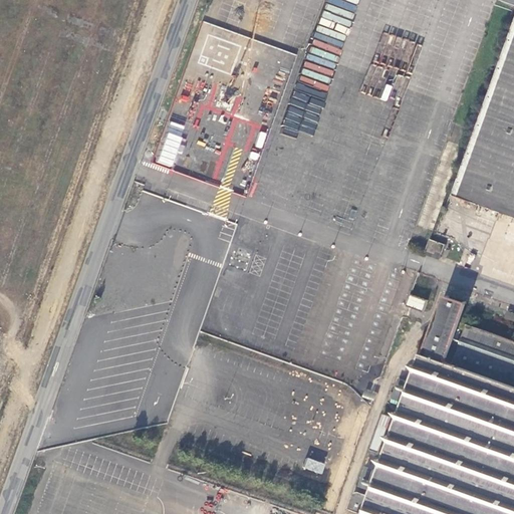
[(513,40),(454,195),(477,204),(500,212),(513,217),(513,40)]
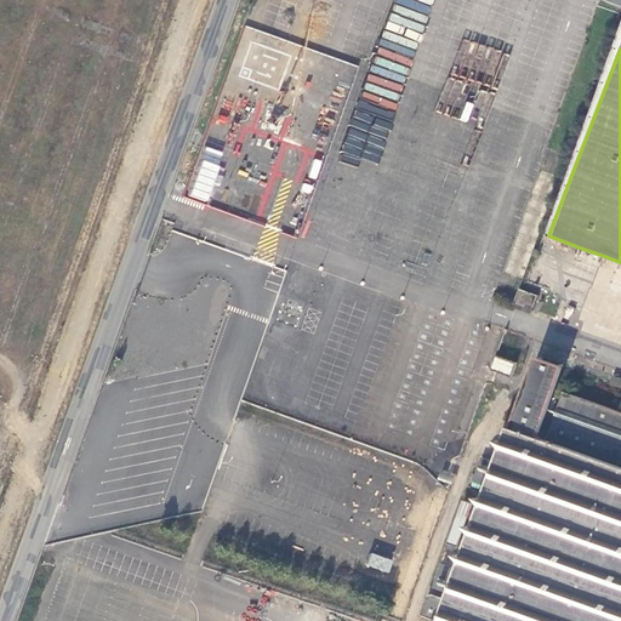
[(271,172),(266,187),(277,191),(281,176),(271,172)]
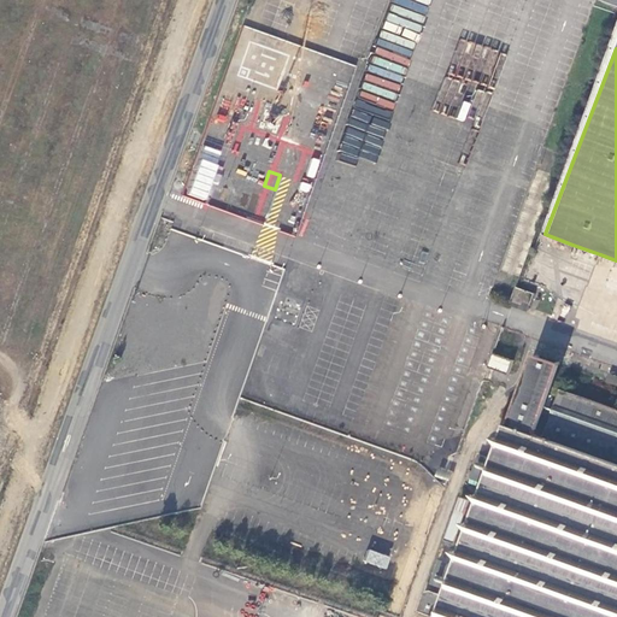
[(557,177),(548,175),(512,275),(521,277),(557,177)]
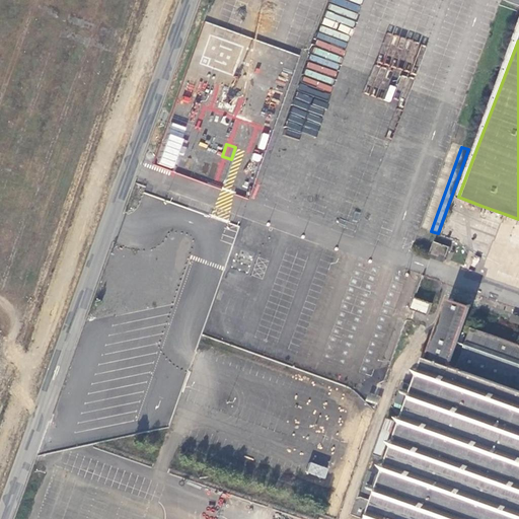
[(450,247),(435,242),(430,253),(429,257),(430,257),(444,263),(450,247)]
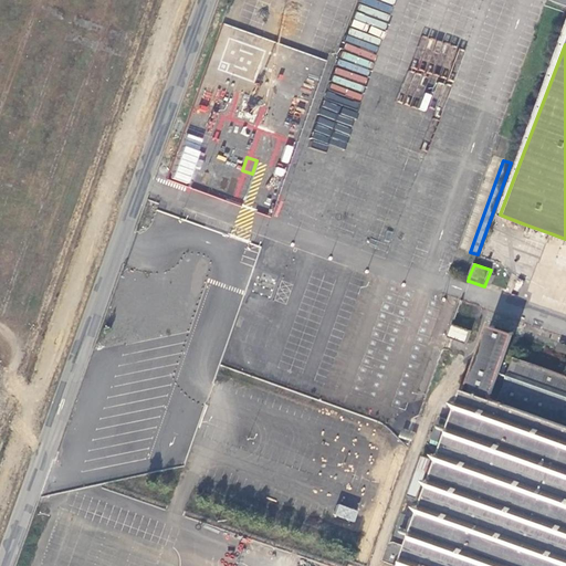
[(471,331),(453,324),(449,337),(467,344),(471,331)]
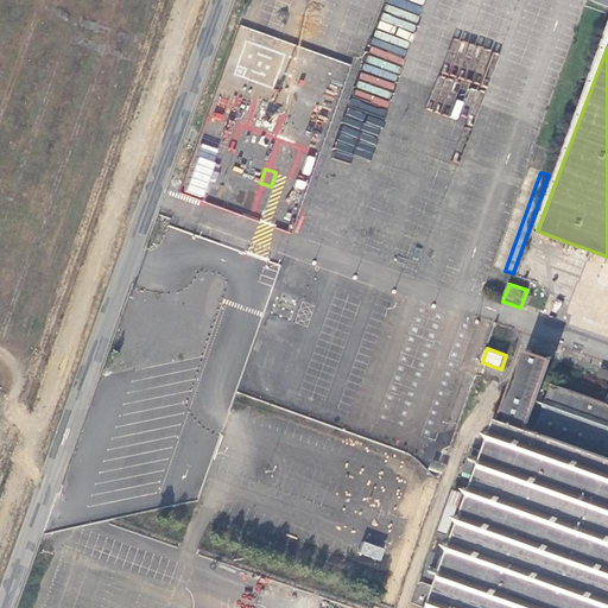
[(607,607),(607,404),(553,385),(536,434),(491,417),(422,607),(607,607)]
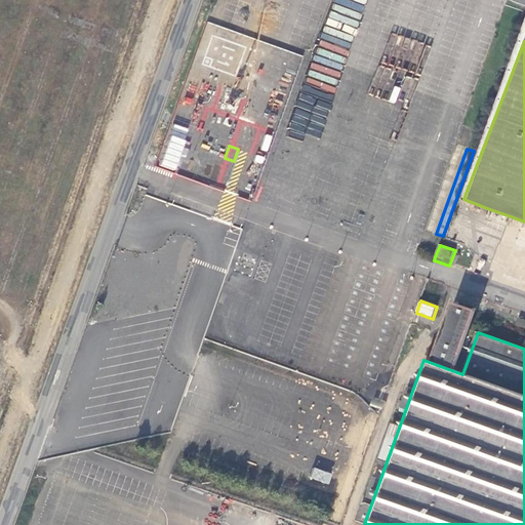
[(311,477),(328,485),(332,475),(315,468),(311,477)]
